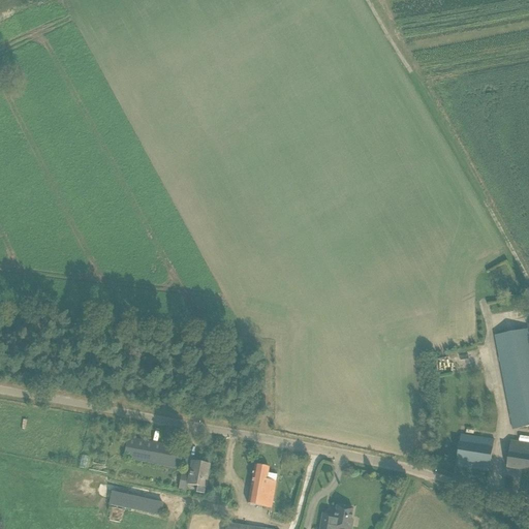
[(528,332),(528,330),(494,336),(510,421),(512,421),(515,430),(528,427),(528,332)]
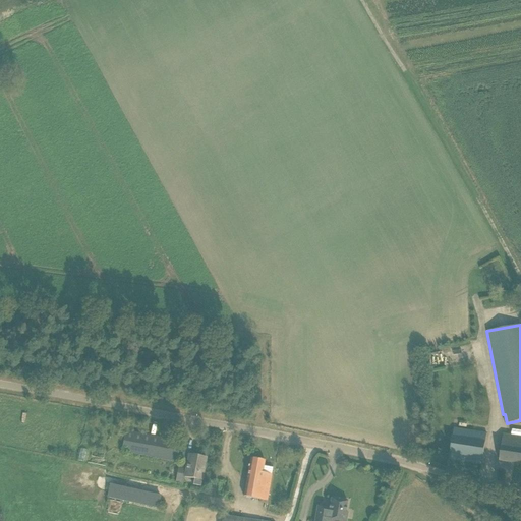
[(481,464),(486,433),(454,428),(449,459),(481,464)]
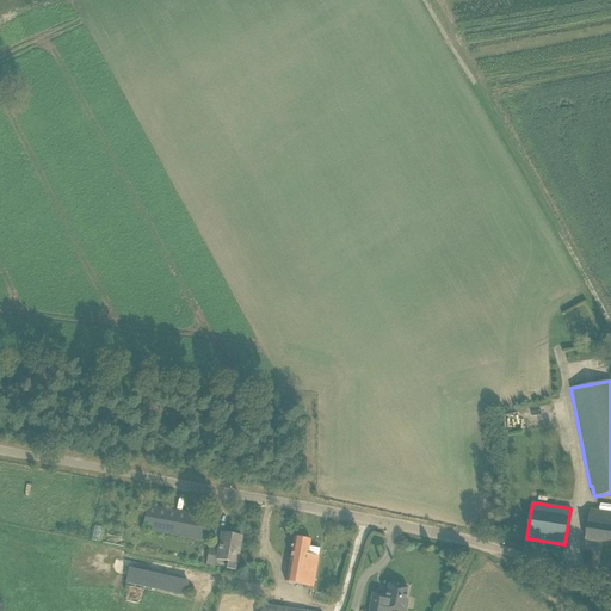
[(147,505),(142,530),(168,535),(210,543),(215,518),(147,505)]
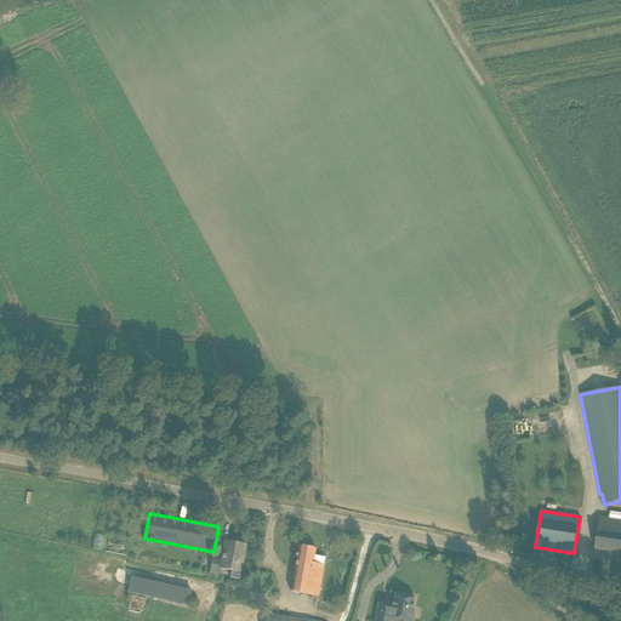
[(620,522),(603,519),(598,551),(620,553),(620,522)]
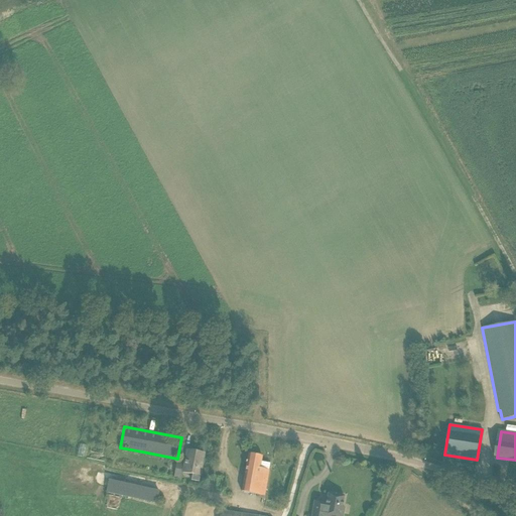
[(204,454),(190,450),(186,450),(184,464),(182,473),(191,475),(190,480),(199,482),(204,454)]
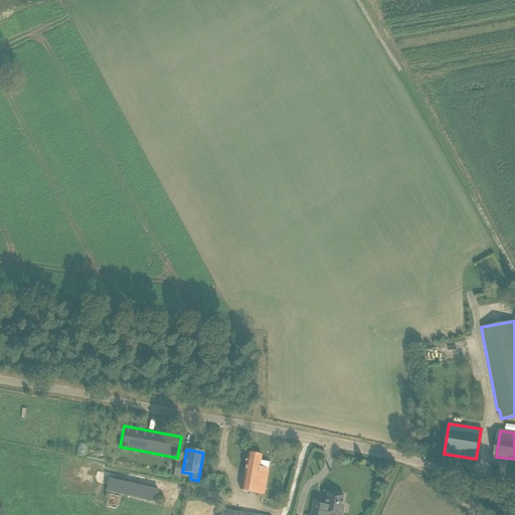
[(261,461),(262,456),(247,453),(246,461),(244,460),(244,462),(245,462),(240,491),(264,495),(270,463),(261,461)]
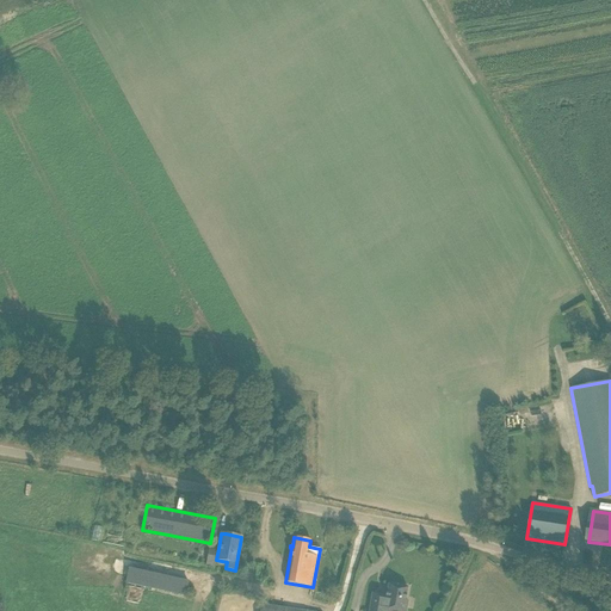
[(187,580),(128,567),(124,582),(185,596),(187,580)]
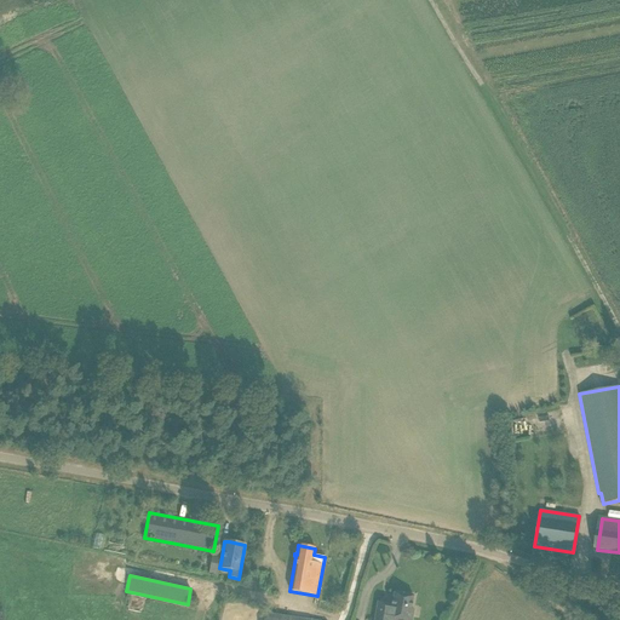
[(411,609),(413,596),(394,592),(392,602),(389,601),(389,603),(378,602),(374,619),(411,619),(413,609),(411,609)]
